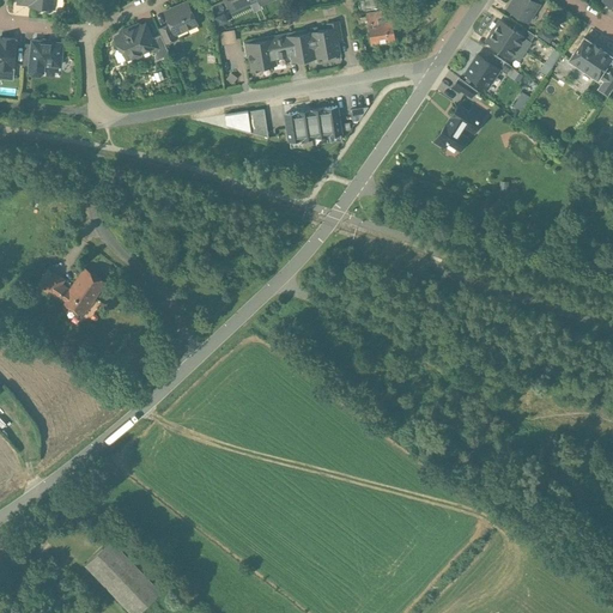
[(54,0),(26,0),(26,5),(30,5),(30,6),(37,7),(37,8),(38,10),(42,10),(43,8),(43,7),(54,8),(54,0)]
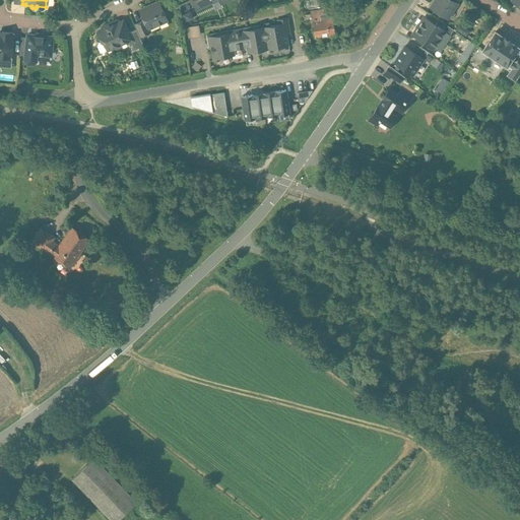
[(320,0),(308,0),(310,9),(321,7),(320,0)]
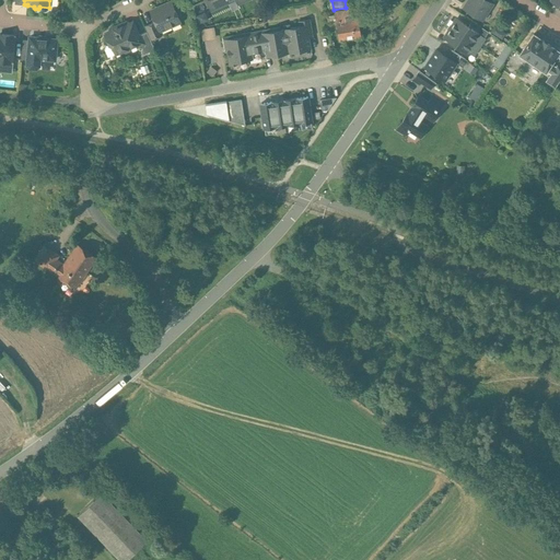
[(469,0),(464,8),(481,20),(491,6),(486,2),(487,0),(469,0)]
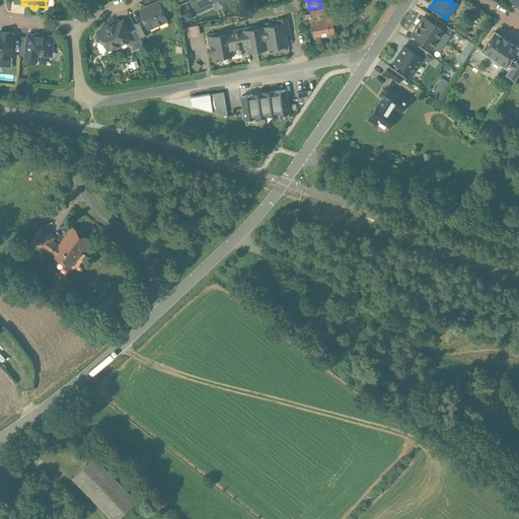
[(158,2),(150,6),(150,7),(140,11),(144,19),(148,28),(166,20),(165,18),(167,15),(165,12),(162,10),(162,11),(158,2)]
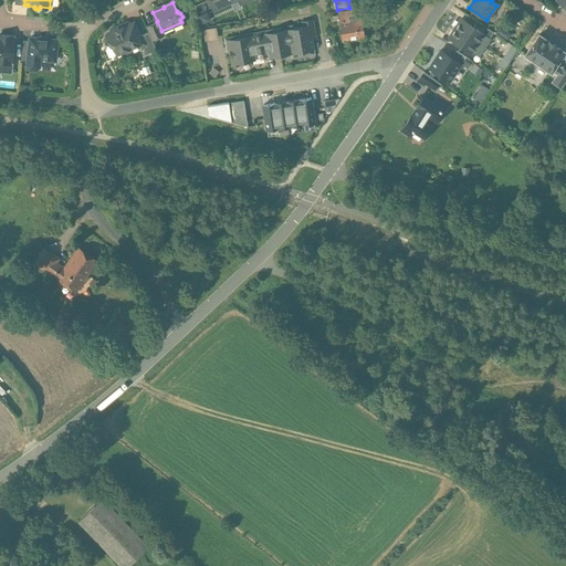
[(360,9),(338,13),(343,41),(365,37),(360,9)]
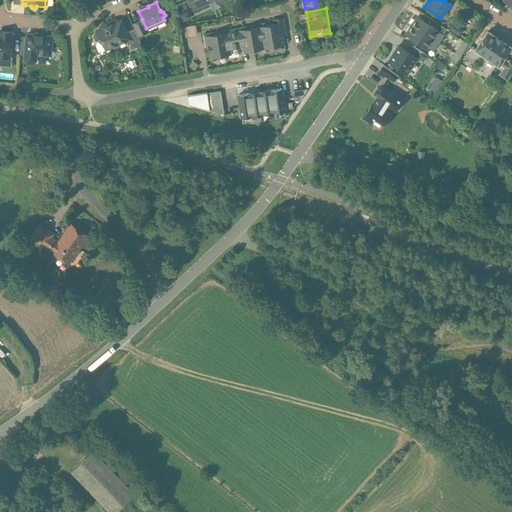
[(264,23),(259,24),(260,27),(256,27),(255,26),(243,28),(245,40),(252,39),(254,50),(276,46),(277,48),(284,46),(282,34),(286,33),(283,18),(273,20),(274,24),(264,26),(264,23)]
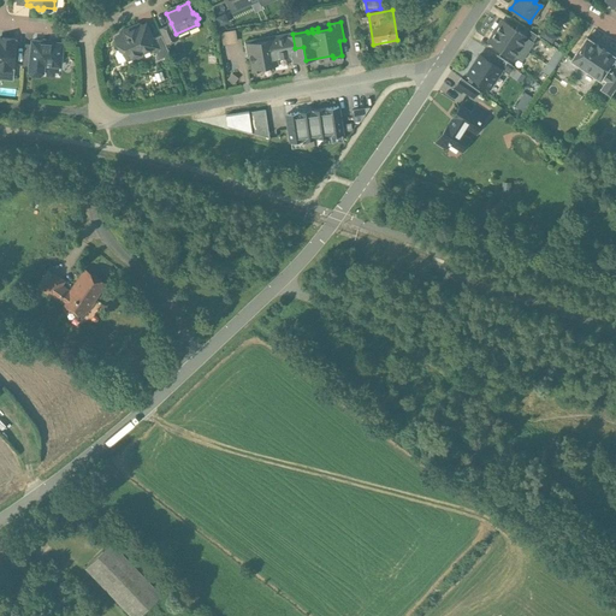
[(501,49),(514,29),(502,22),(489,41),(501,49)]
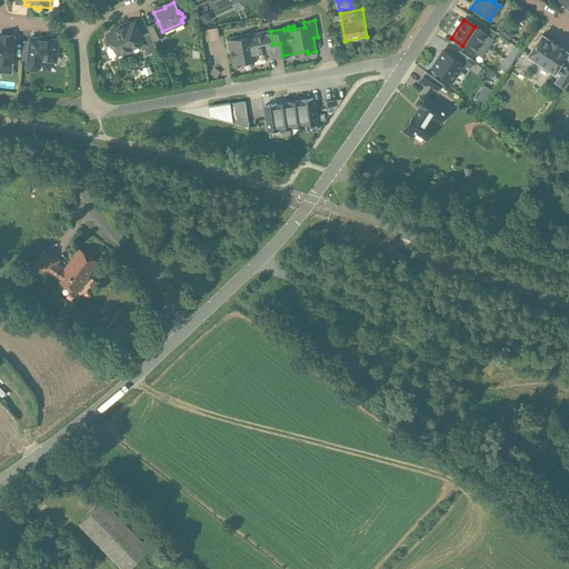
[(158,21),(147,27),(149,32),(153,41),(165,36),(162,31),(158,21)]
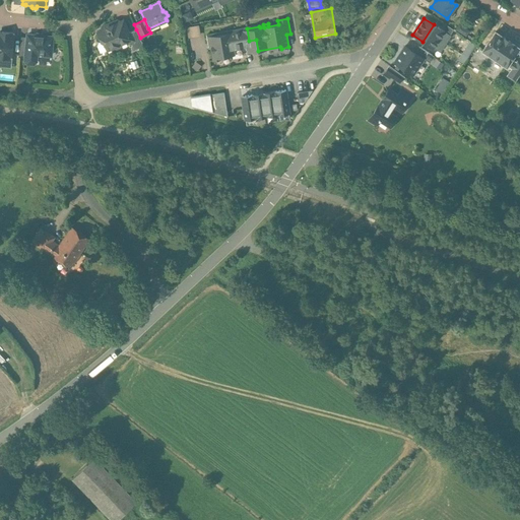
[(117,20),(103,27),(102,30),(96,33),(101,42),(103,41),(107,50),(114,48),(115,48),(120,46),(120,45),(125,43),(129,44),(131,40),(133,39),(130,33),(128,31),(123,20),(120,22),(117,20)]
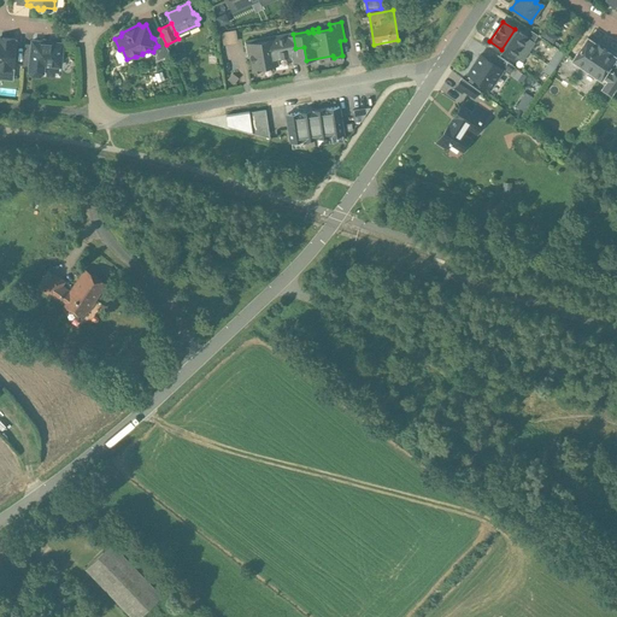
[(513,57),(527,37),(515,29),(501,50),(513,57)]
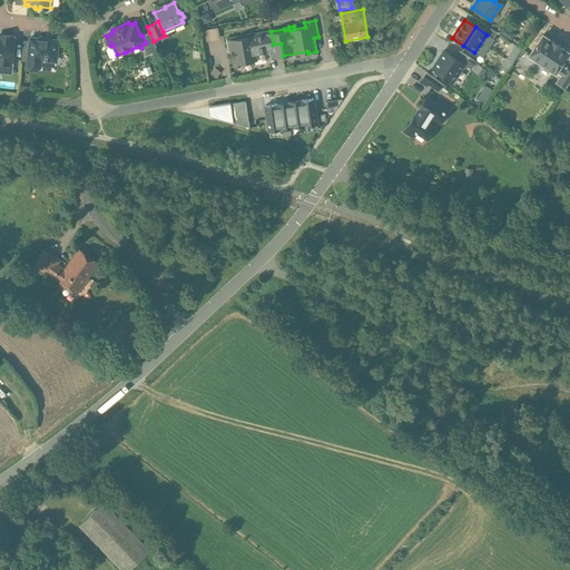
[(203,30),(205,41),(219,39),(218,28),(203,30)]
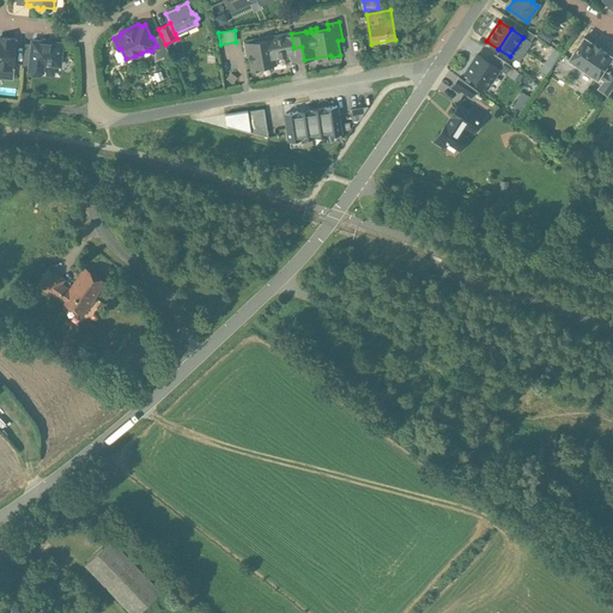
[(291,34),(243,42),(246,52),(248,52),(252,72),(260,70),(260,67),(287,62),(285,49),(293,48),(291,34)]
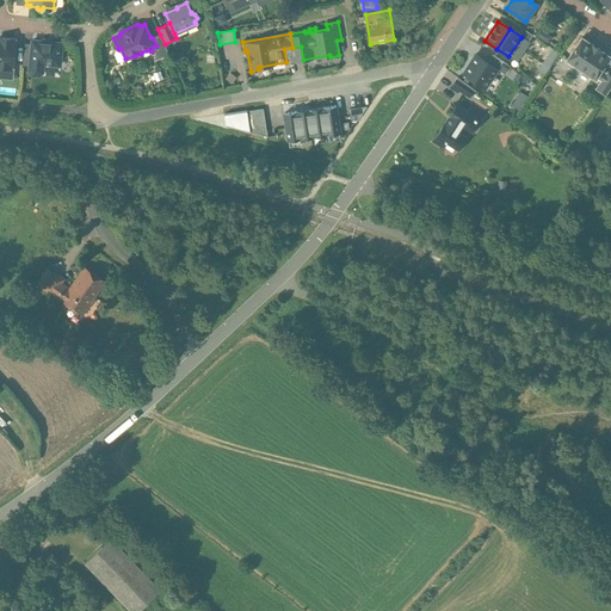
[(551,37),(545,34),(542,39),(548,43),(551,37)]
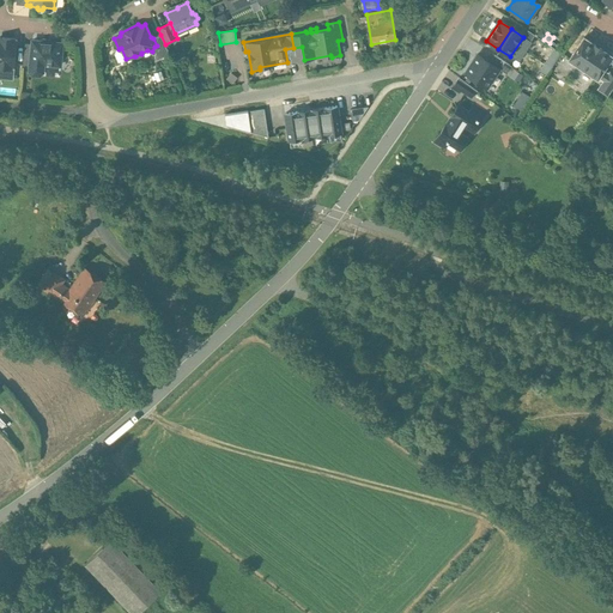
[(161,35),(153,38),(157,46),(155,47),(152,52),(156,53),(155,56),(156,60),(169,55),(165,44),(161,35)]
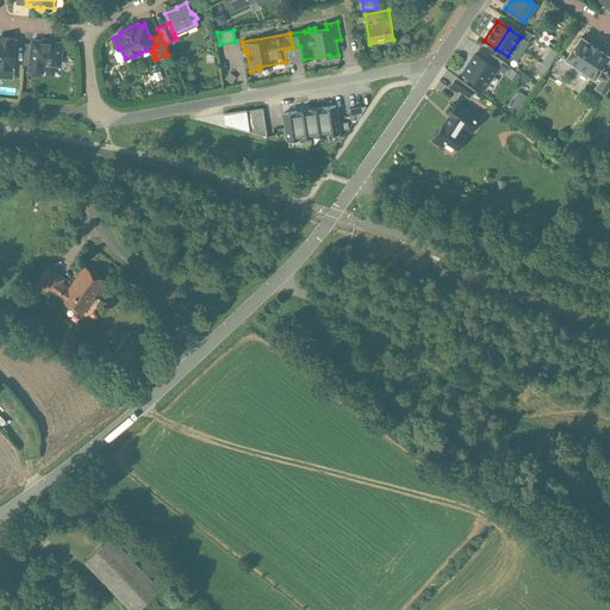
[(609,56),(582,37),(566,60),(595,78),(601,81),(605,74),(599,70),(609,56)]
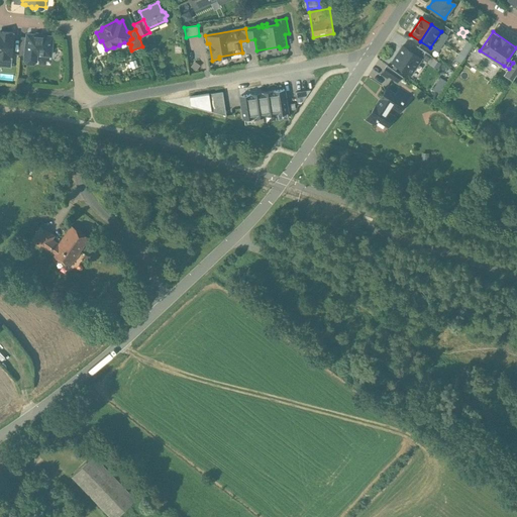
[(12,33),(2,32),(2,37),(0,36),(0,57),(5,58),(5,54),(6,53),(12,54),(14,35),(11,35),(12,33)]
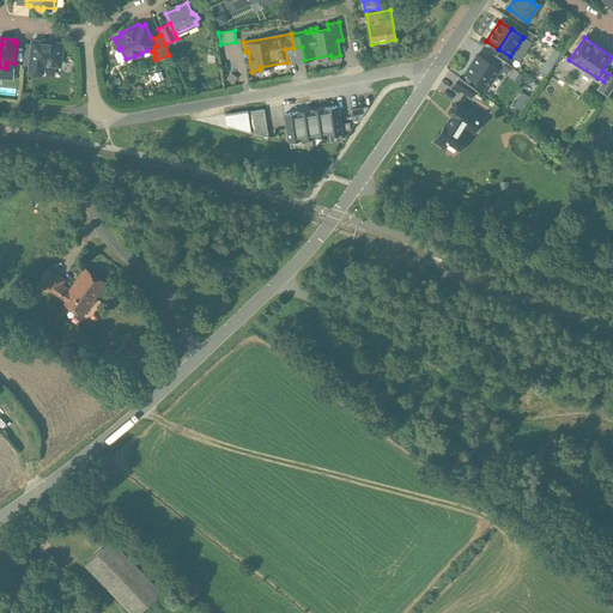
[(62,44),(32,41),(30,66),(30,72),(32,76),(40,76),(43,73),(43,65),(60,66),(62,44)]
